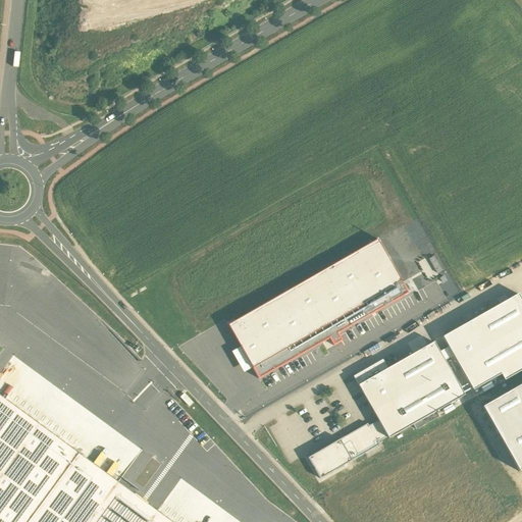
[(377,242),(228,326),(259,378),(329,338),(333,346),(342,342),(337,333),(407,294),(377,242)]
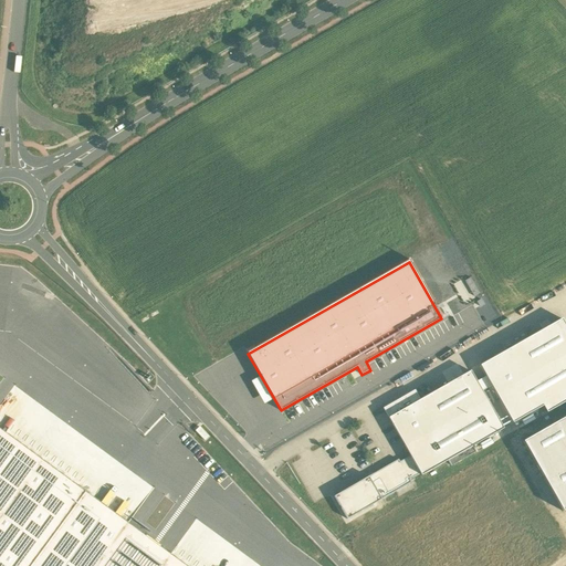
[(461,282),(471,299),(480,293),(471,276),(461,282)]
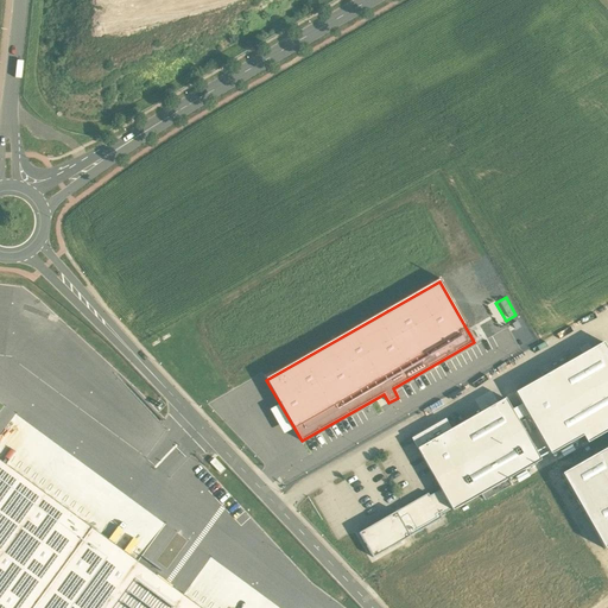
[(607,352),(602,342),(515,393),(523,405),(512,411),(536,453),(545,447),(550,456),(583,436),(588,444),(607,432),(607,352)]
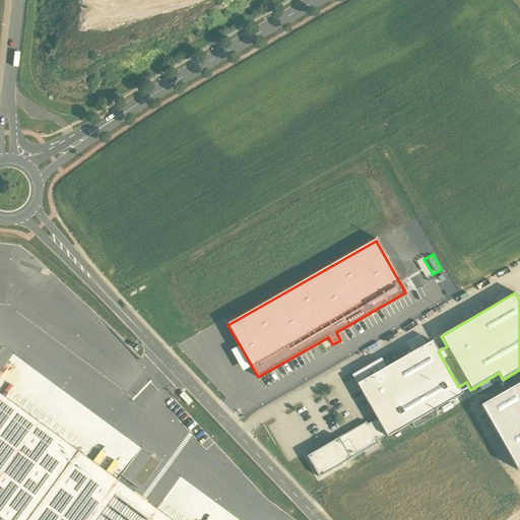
[(438,351),(432,341),(356,384),(377,419),(386,436),(387,437),(411,424),(434,410),(462,394),(458,387),(438,351)]
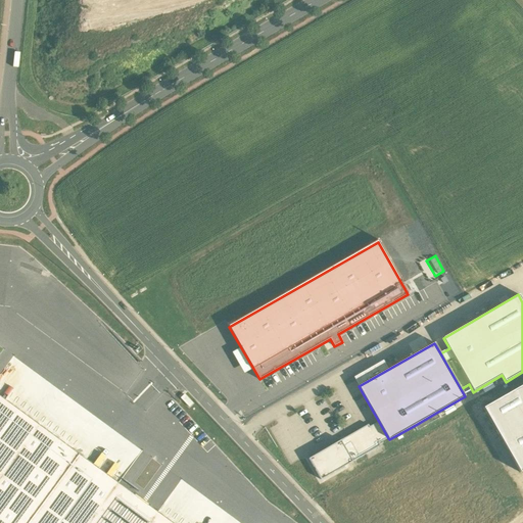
[(522,386),(482,410),(519,473),(522,470),(522,386)]
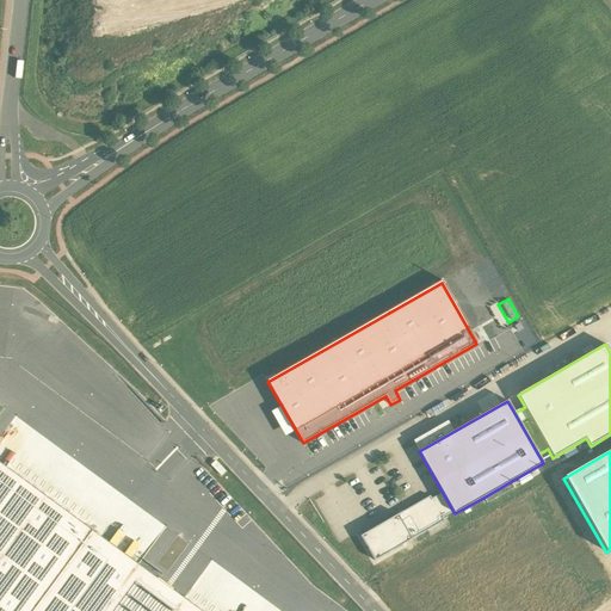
[(199,610),(0,464),(0,610),(199,610)]
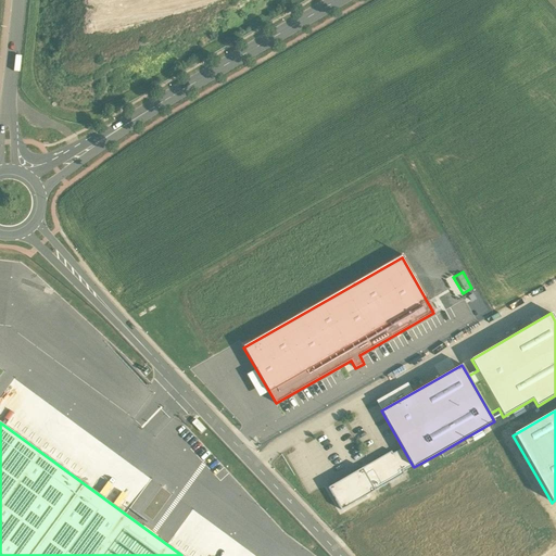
[(480,430),(470,437),(472,440),(482,434),(480,430)]
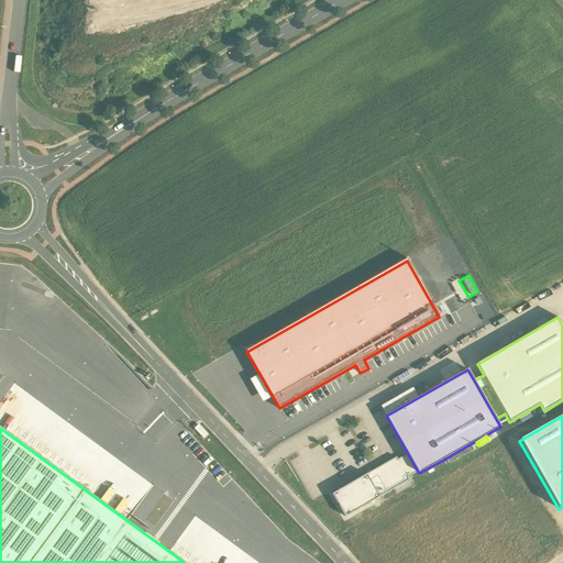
[(470,444),(445,459),(449,464),(473,450),(470,444)]
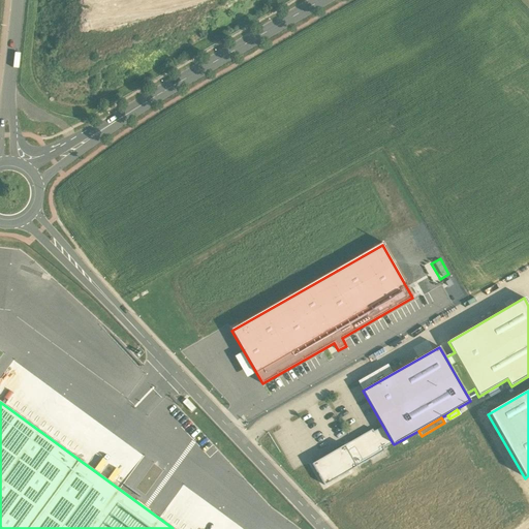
[(383,427),(373,432),(382,448),(393,443),(383,427)]
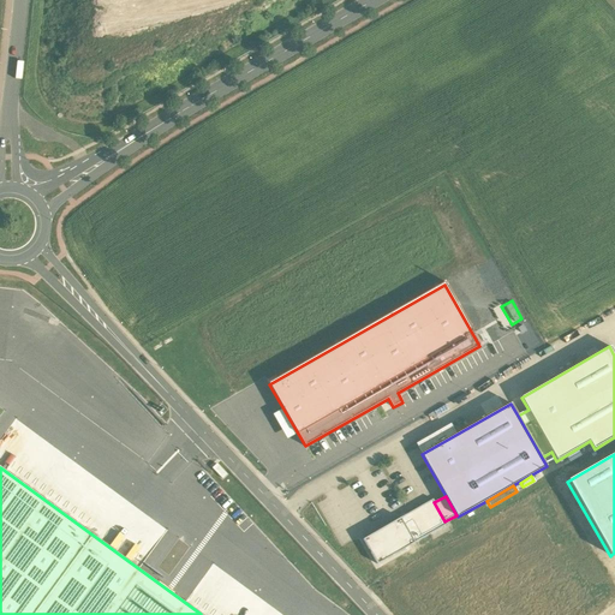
[(433,500),(399,519),(413,544),(447,525),(445,521),(434,502),(433,500)]
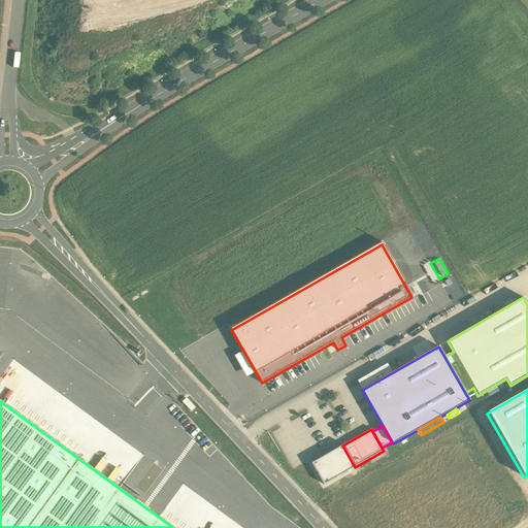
[(324,485),(355,467),(342,446),(312,463),(324,485)]
